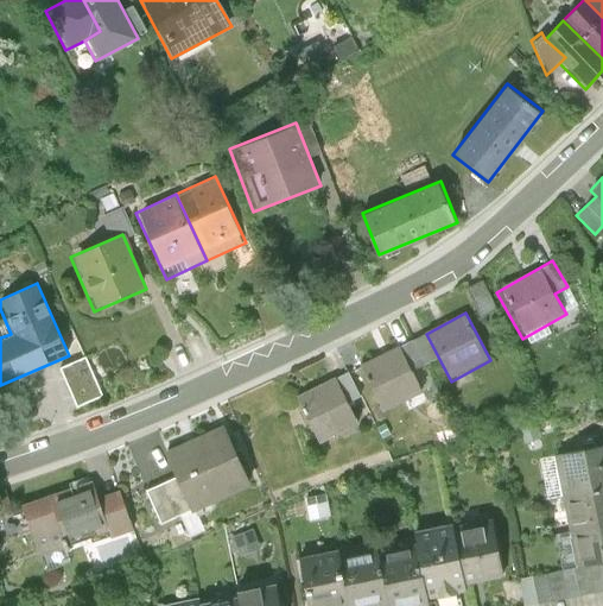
[(399,348),(412,373),(439,359),(426,334),(399,348)]
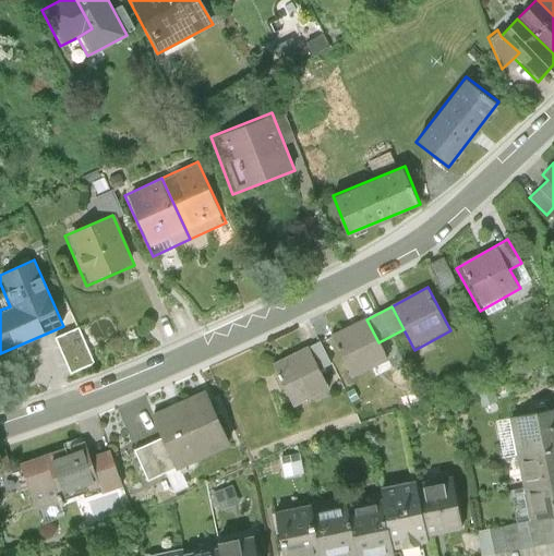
[(366,319),(326,340),(348,382),(388,361),(378,342),(366,319)]
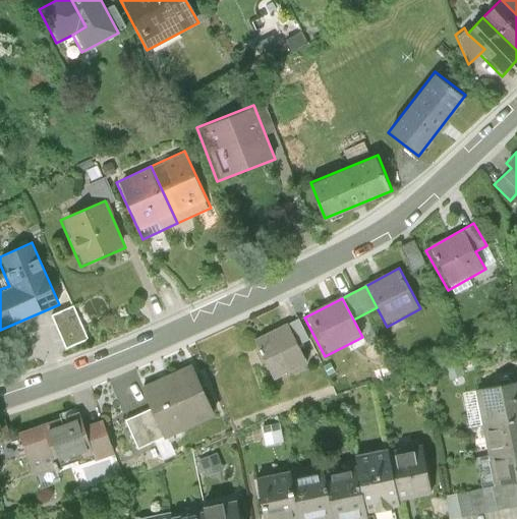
[(67,346),(87,338),(78,316),(58,325),(67,346)]
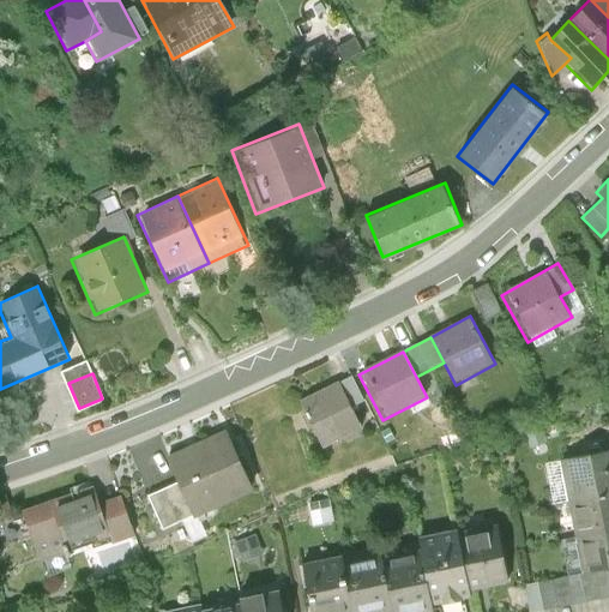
[(338,382),(296,402),(319,449),(361,430),(338,382)]
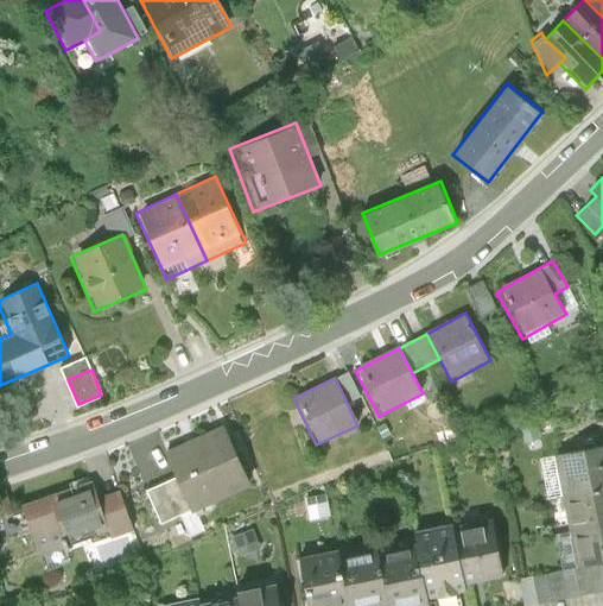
[(252,490),(224,424),(162,449),(173,478),(144,491),(158,528),(252,490)]
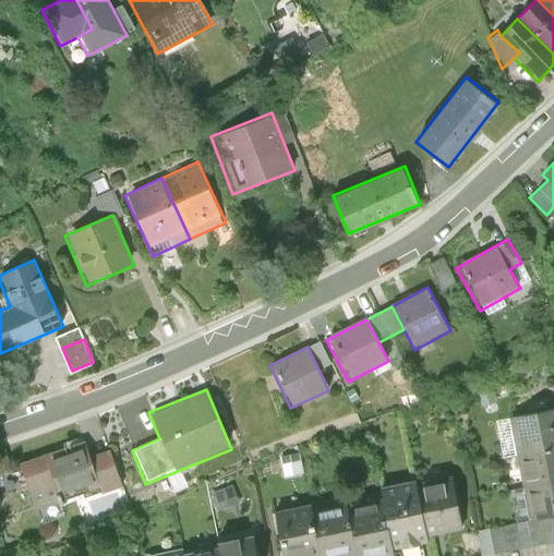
[(553,414),(509,423),(515,457),(553,449),(553,414)]
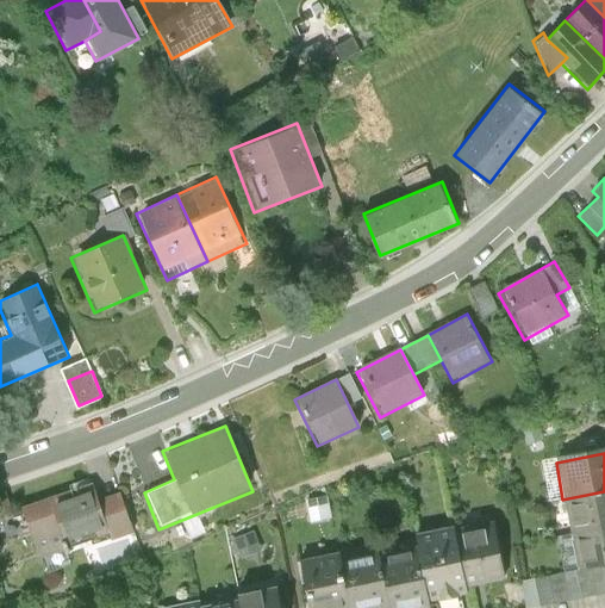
[(92,481),(17,509),(37,562),(110,534),(112,540),(133,533),(118,494),(99,501),(92,481)]
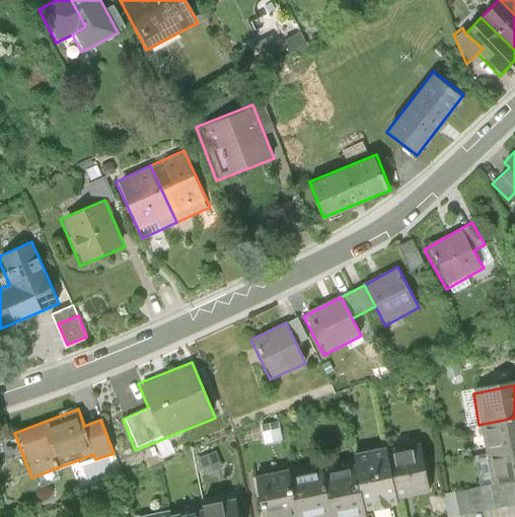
[(514,450),(514,418),(479,425),(485,456),(514,450)]
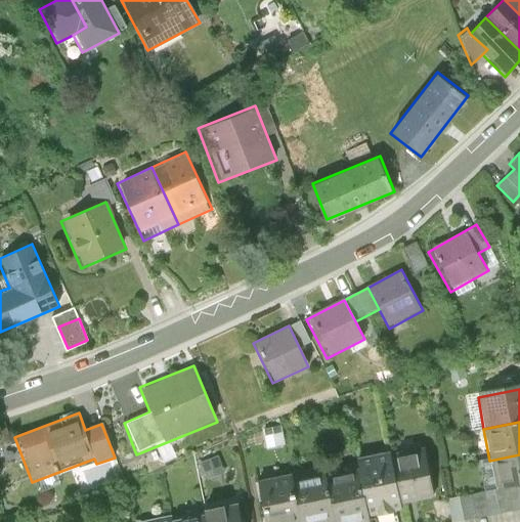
[(422,445),(390,452),(401,506),(433,498),(422,445)]
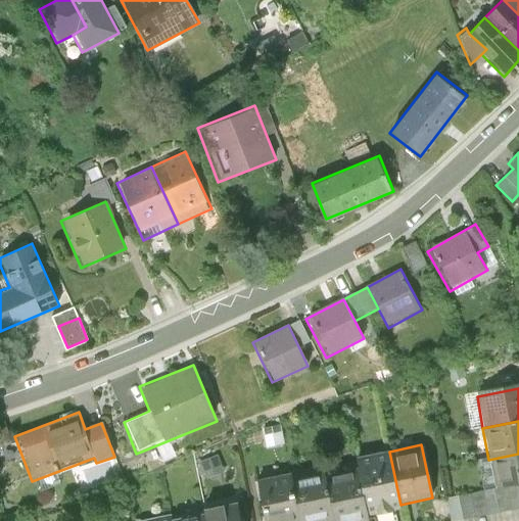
[(370,511),(400,505),(389,452),(359,458),(360,463),(370,511)]
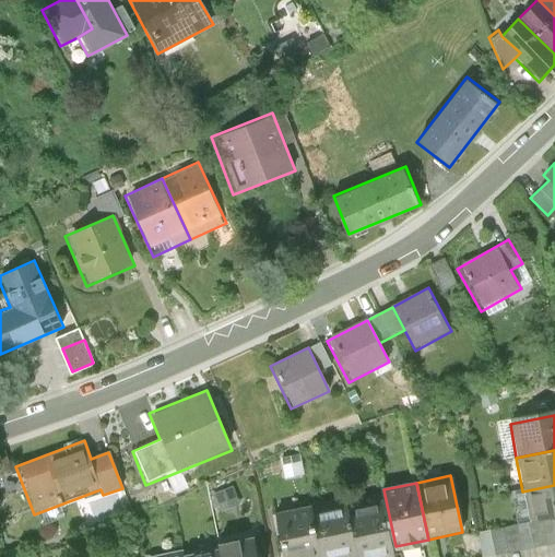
[(554,520),(554,485),(522,492),(529,525),(554,520)]
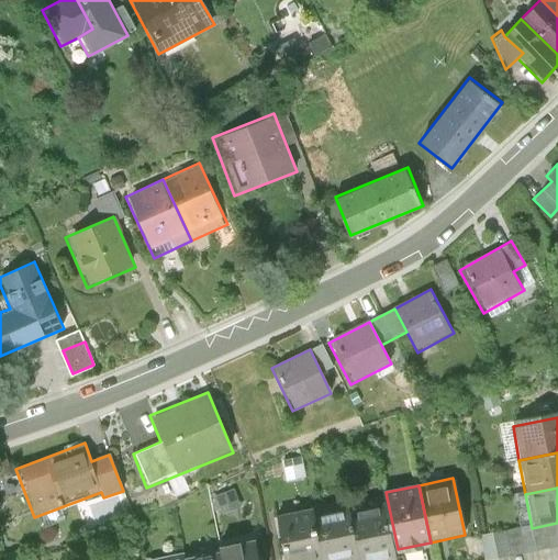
[(400,559),(398,549),(387,497),(347,506),(359,559),(400,559)]
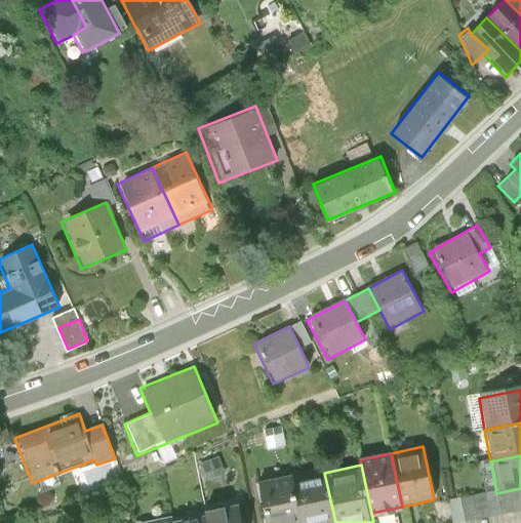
[(304,522),(294,479),(292,471),(254,479),(264,522),(304,522)]
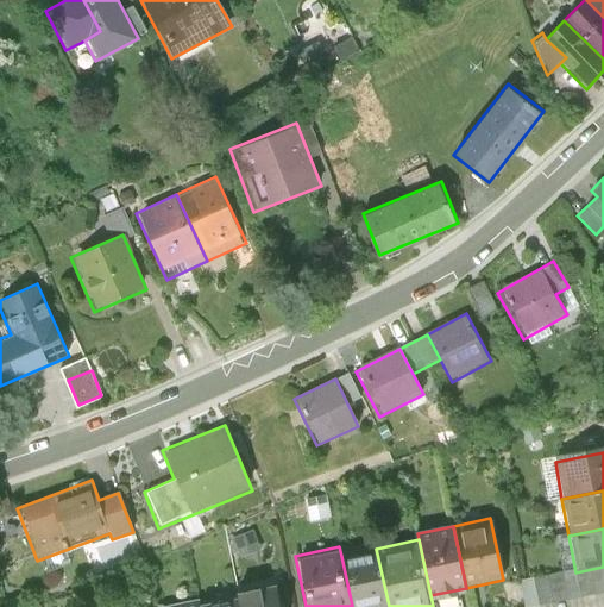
[(389,606),(376,549),(341,556),(352,606),(389,606)]
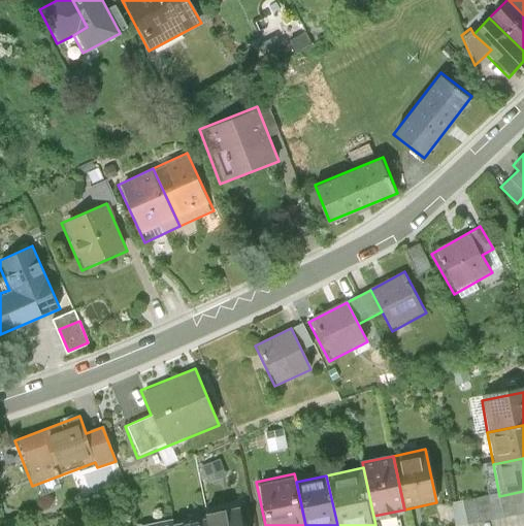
[(523,491),(499,496),(450,506),(454,525),(475,525),(523,516),(523,491)]
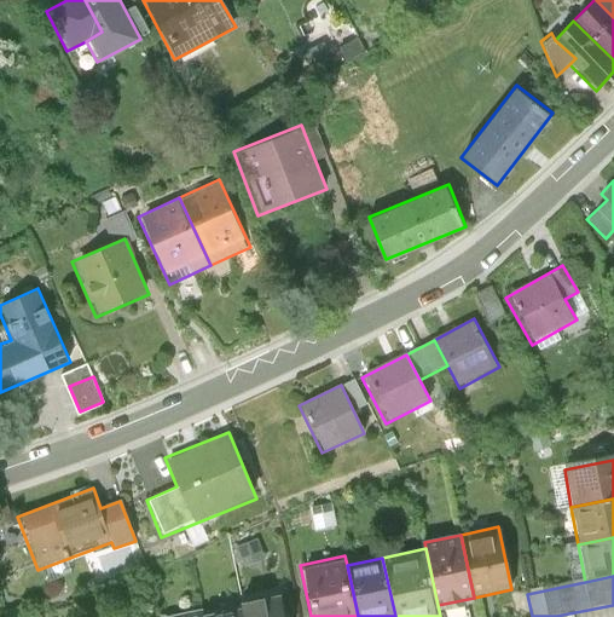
[(283,616),(278,593),(237,600),(238,607),(241,616),(283,616)]
